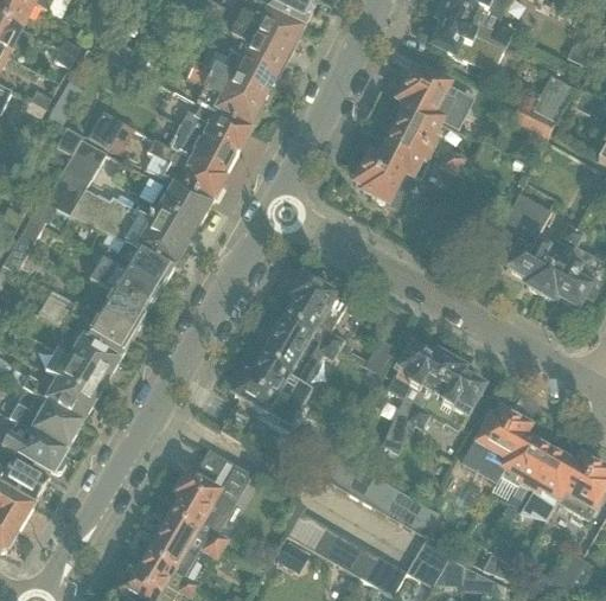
[(0,0),(0,17),(24,30),(37,4),(30,0),(0,0)]
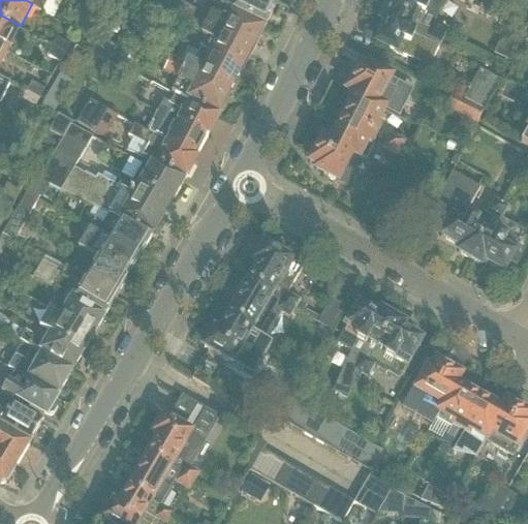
[(79,0),(74,8),(87,14),(92,5),(83,0),(79,0)]
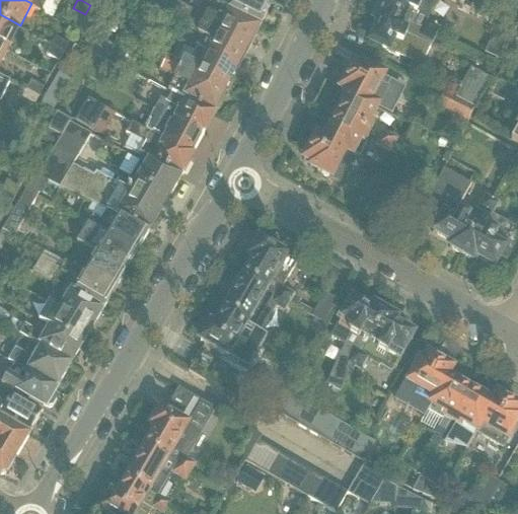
[(176,0),(173,5),(202,20),(249,45),(256,30),(260,25),(227,8),(217,3),(212,13),(207,10),(207,12),(206,13),(181,0),(176,0)]
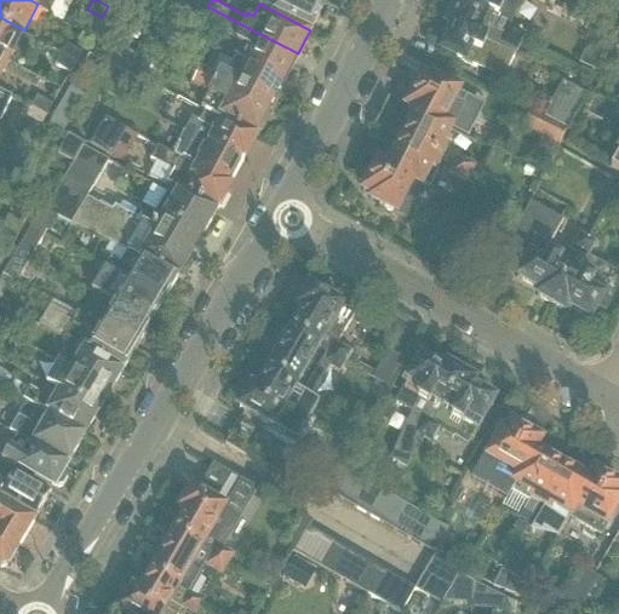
[(251,0),(271,10),(310,30),(322,4),(316,0),(251,0)]
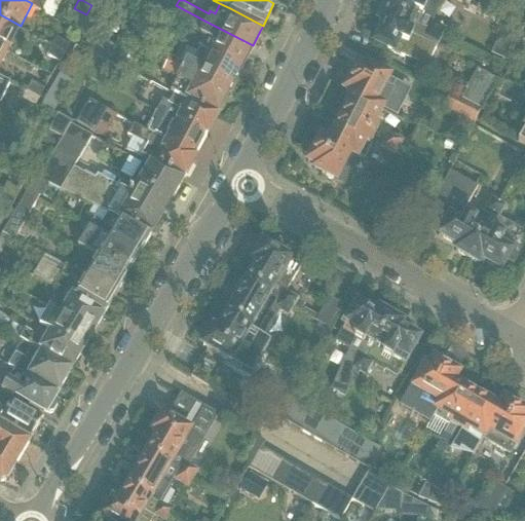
[(384,0),(382,5),(389,8),(414,20),(443,33),(447,25),(430,17),(439,0),(384,0)]
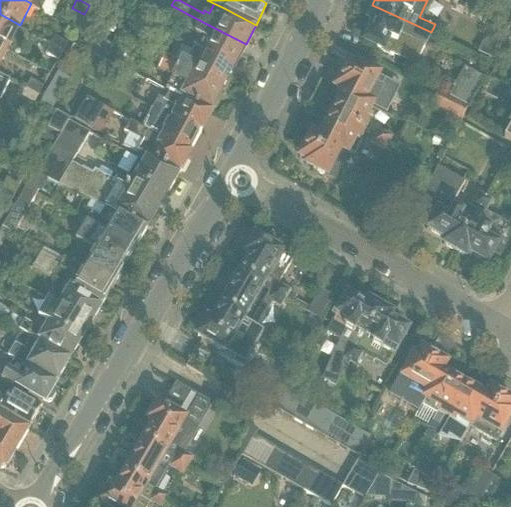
[(171,5),(166,15),(194,29),(194,31),(200,34),(195,44),(203,48),(235,65),(246,44),(199,20),(171,5)]
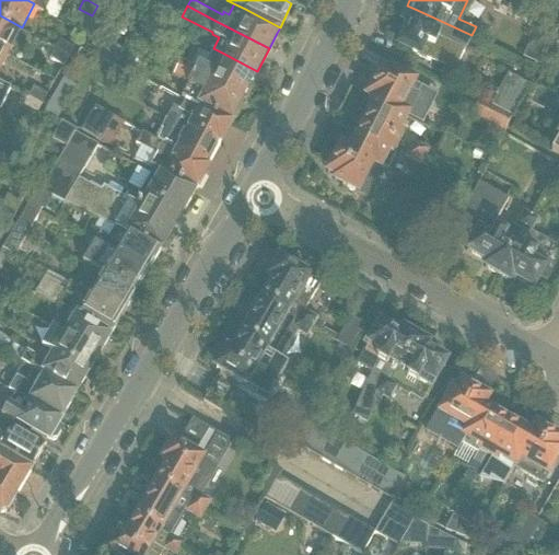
[(408,23),(399,43),(419,53),(455,69),(472,35),(441,21),(415,9),(407,6),(400,19),(408,23)]
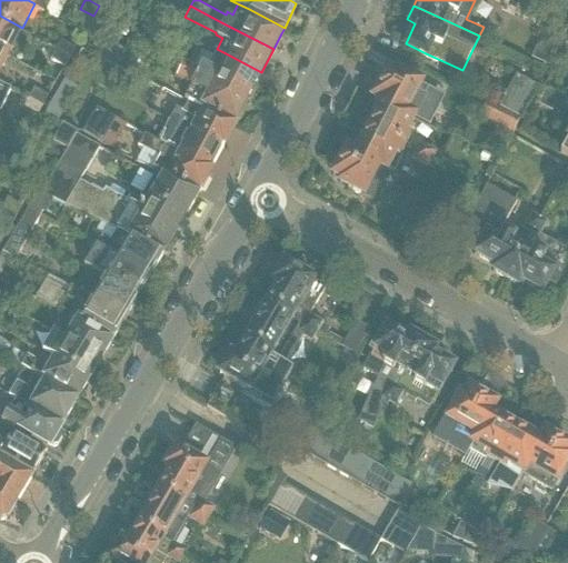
[(567,17),(544,6),(537,19),(561,32),(567,21),(567,17)]
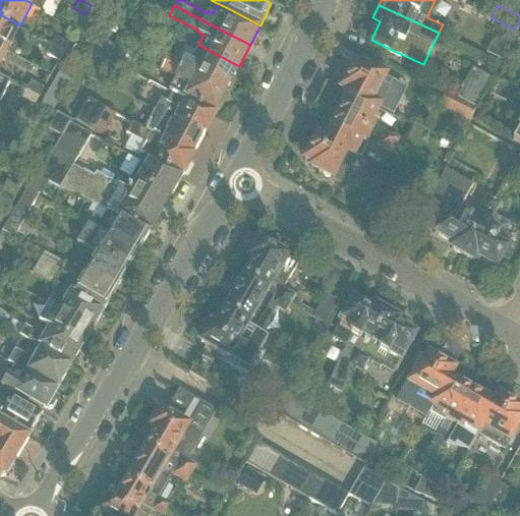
[(0,14),(0,42),(9,47),(15,36),(21,40),(26,30),(20,26),(20,25),(0,14)]
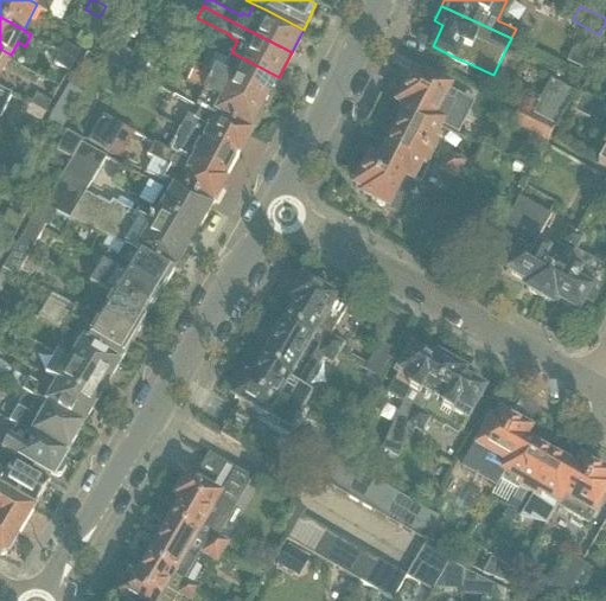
[(65,39),(61,48),(75,56),(76,56),(81,48),(65,39)]
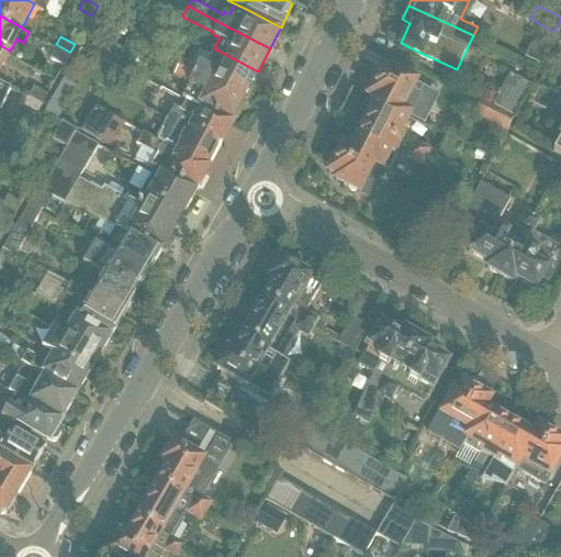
[(530,42),(525,53),(541,60),(546,48),(530,42)]
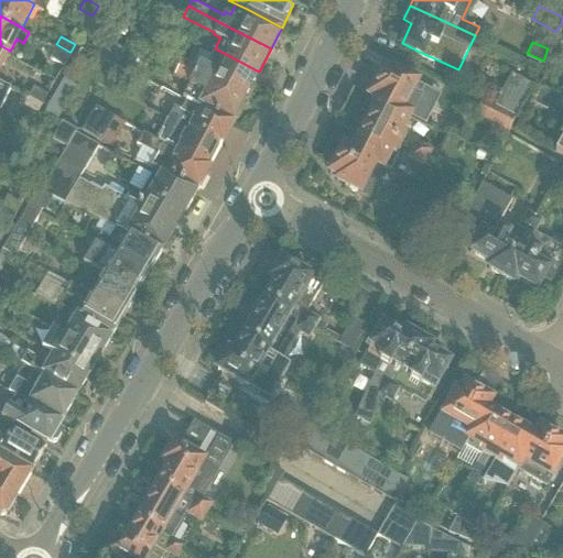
[(56,44),(51,54),(64,62),(69,52),(56,44)]
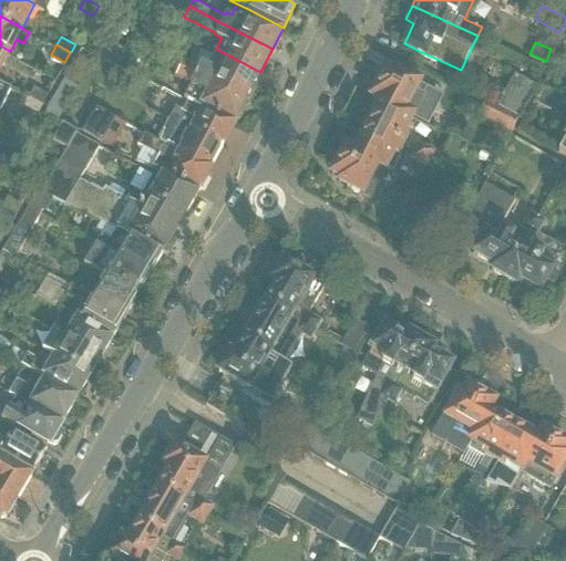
[(0,45),(0,71),(10,51),(0,45)]
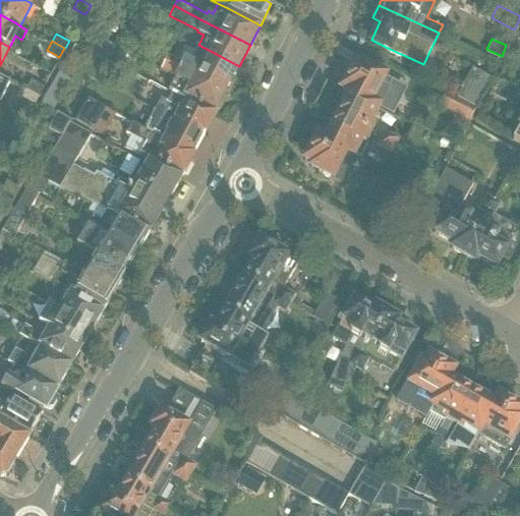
[(168,49),(164,58),(179,66),(226,91),(239,66),(207,49),(198,45),(196,49),(185,43),(179,55),(168,49)]
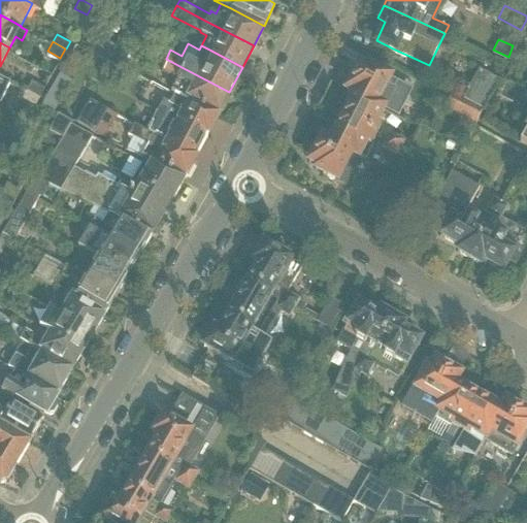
[(166,59),(162,66),(177,74),(175,77),(170,89),(174,91),(180,94),(185,96),(189,98),(218,113),(229,92),(182,67),(166,59)]
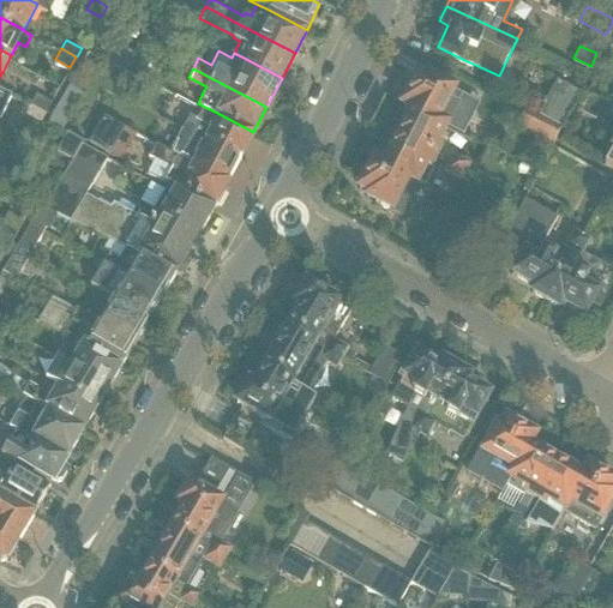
[(416,73),(402,102),(412,107),(449,125),(462,132),(464,127),(463,127),(469,114),(470,112),(466,109),(472,97),(473,96),(462,91),(456,88),(436,77),(433,82),(416,73)]
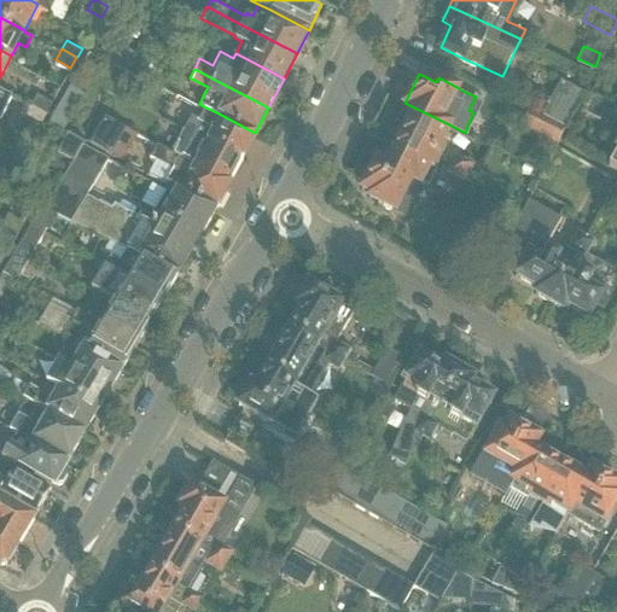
[(543,112),(543,114),(565,124),(568,126),(569,124),(570,122),(586,91),(583,88),(562,77),(543,112)]
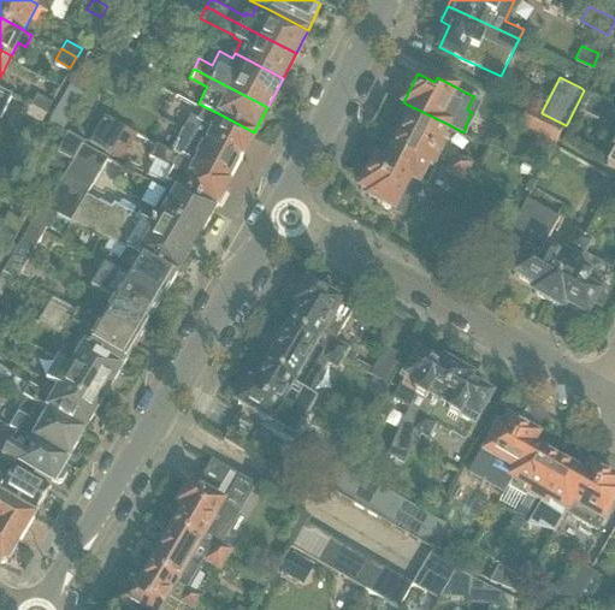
[(71,83),(51,119),(64,126),(84,90),(71,83)]
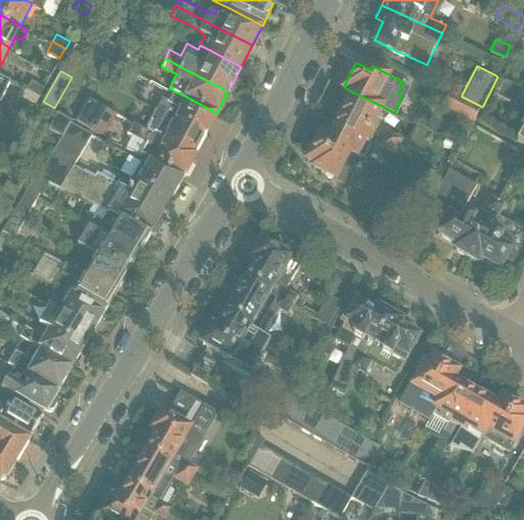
[(0,95),(9,78),(0,73),(0,95)]
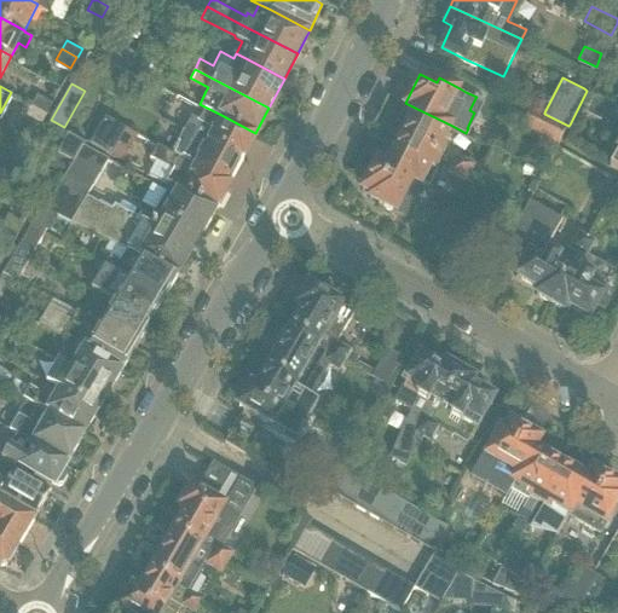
[(36,90),(30,99),(48,108),(53,99),(36,90)]
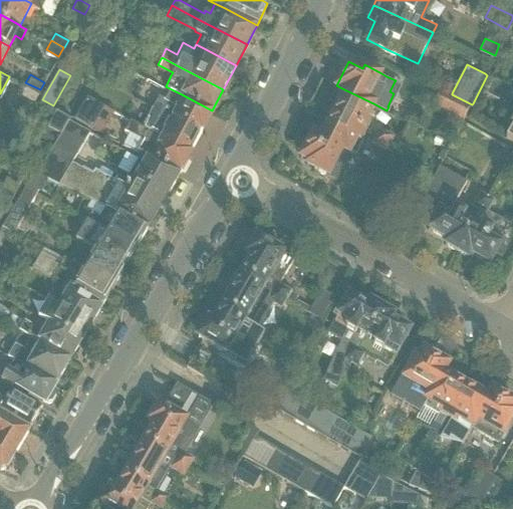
[(494,75),(490,83),(501,89),(505,82),(494,75)]
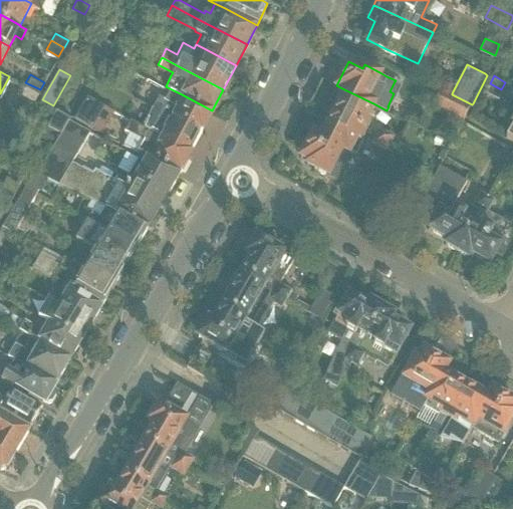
[(40,89),(25,82),(19,92),(33,100),(40,89)]
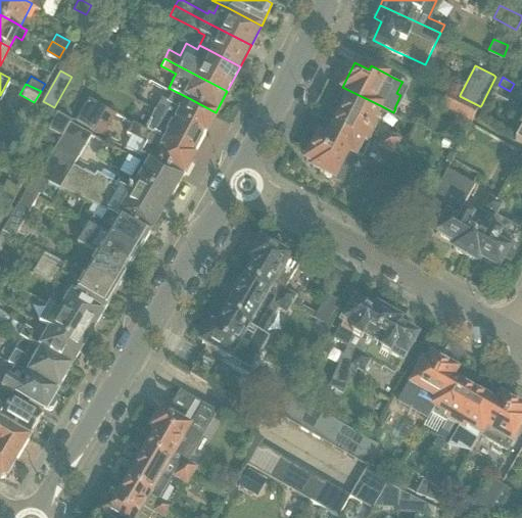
[(510,91),(499,85),(494,92),(506,98),(510,91)]
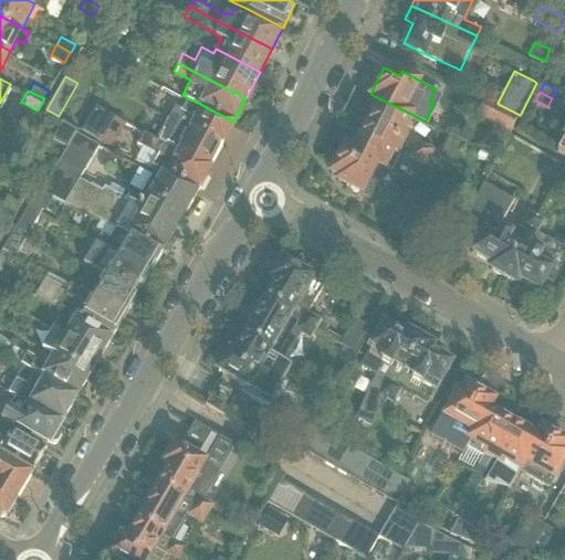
[(475,111),(510,128),(518,114),(498,104),(482,96),(475,111)]
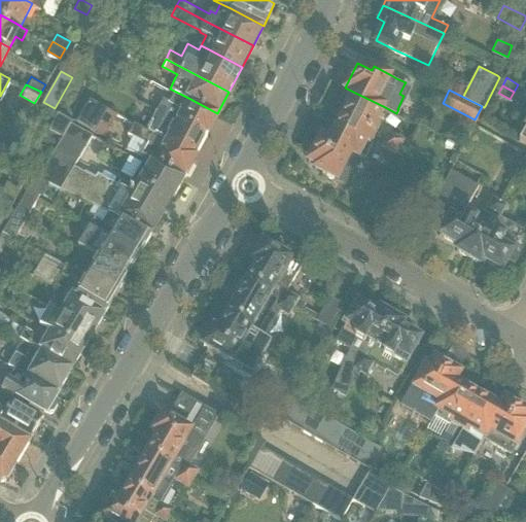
[(163,96),(158,107),(207,134),(217,113),(188,98),(184,96),(180,94),(174,91),(170,99),(163,96)]
